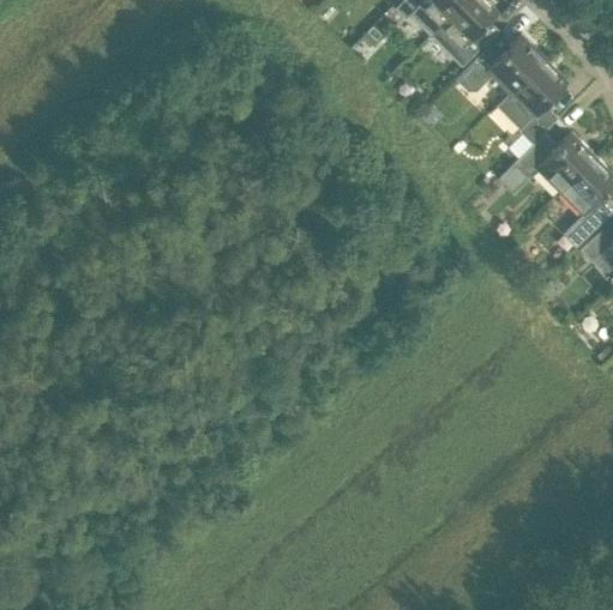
[(442,24),(466,0),(403,0),(395,10),(406,19),(409,16),(431,36),(442,24)]
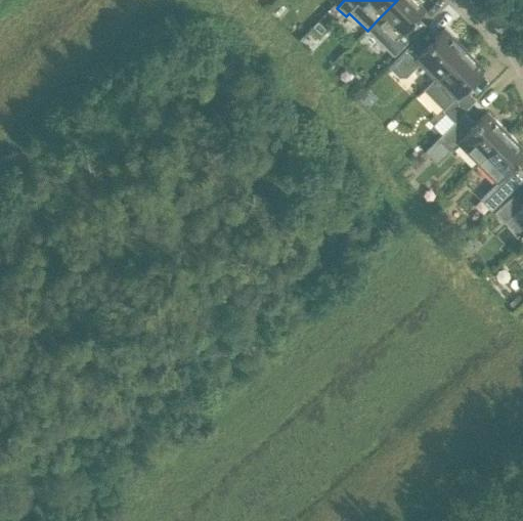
[(413,0),(397,0),(377,20),(367,31),(394,57),(411,40),(403,32),(424,10),(413,0)]
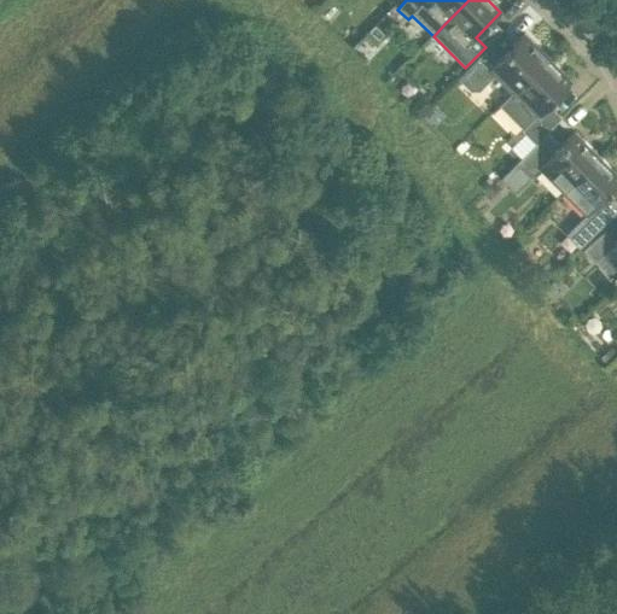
[(548,60),(523,35),(505,53),(495,44),(459,80),(471,92),(479,92),(494,77),(512,95),(548,60)]
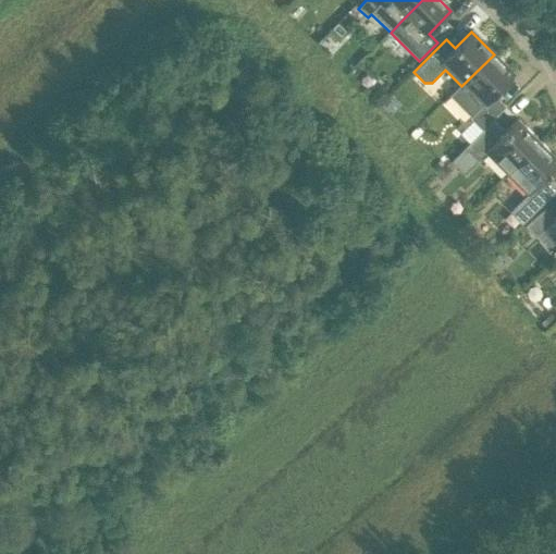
[(494,96),(515,75),(494,54),(461,86),(452,96),(472,117),(470,120),(482,132),(493,121),(507,108),(494,96)]
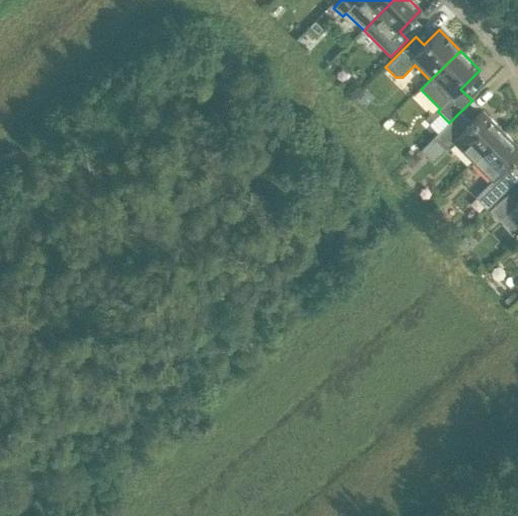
[(360,86),(355,82),(347,90),(352,95),(360,86)]
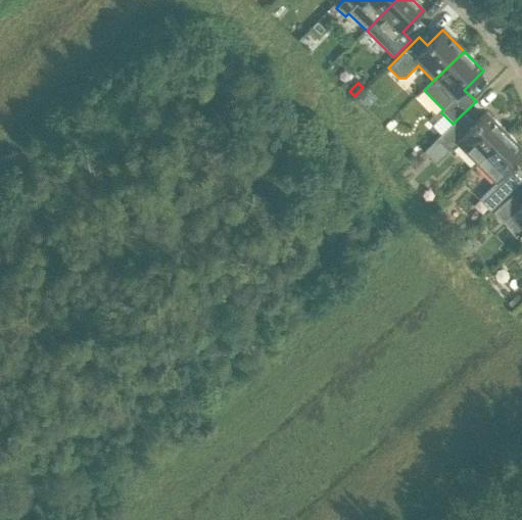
[(507,134),(486,113),(475,125),(463,113),(453,124),(436,140),(448,152),(457,144),(477,164),(507,134)]
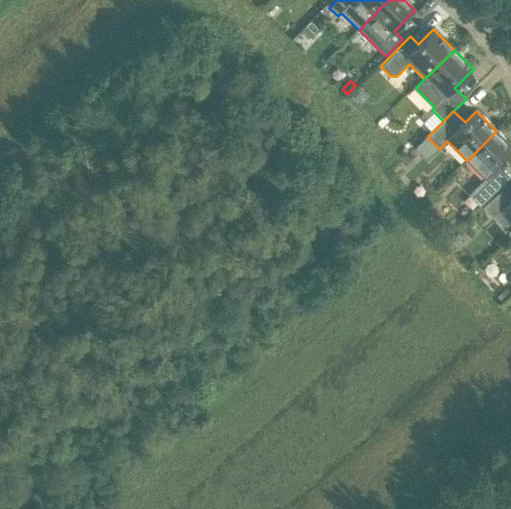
[(479,208),(489,199),(510,176),(510,168),(504,162),(510,154),(510,146),(496,131),(467,161),(485,179),(468,197),(479,208)]
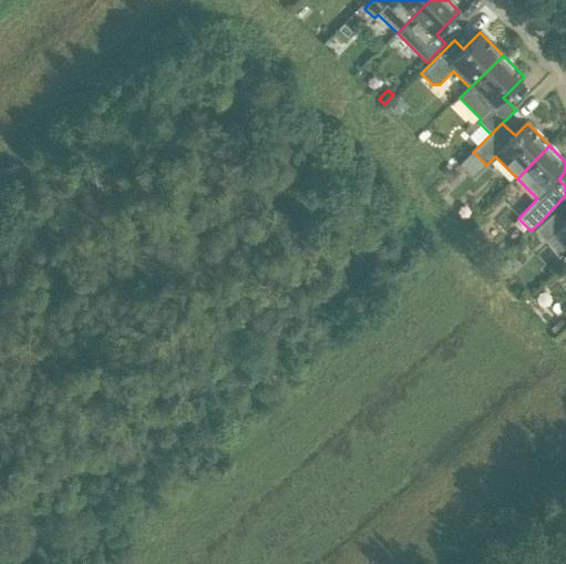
[(565,224),(565,226),(555,214),(535,232),(545,244),(555,235),(565,247),(565,224)]
